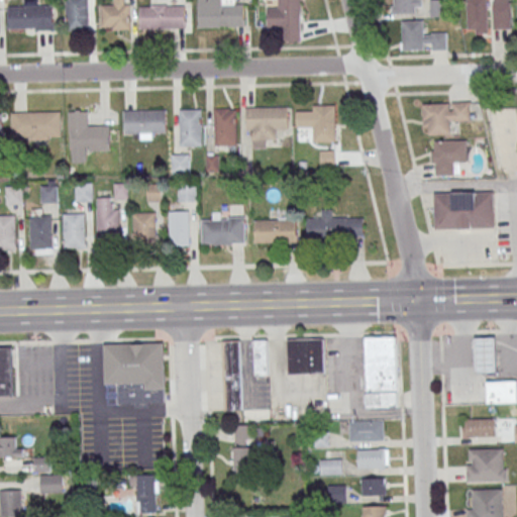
[(66,0),(66,31),(88,31),(88,0),(66,0)]
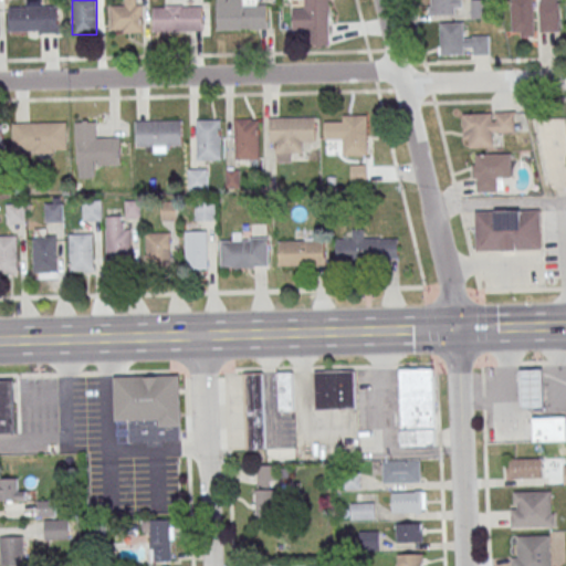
[(111,33),(143,33),(143,0),(122,0),(123,7),(111,7),(111,33)]
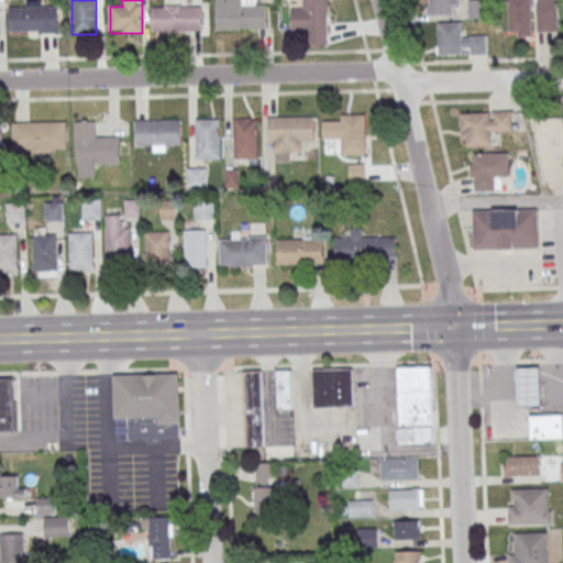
[(216,0),(256,0),(256,3),(266,2),(266,28),(217,29),(216,0)]
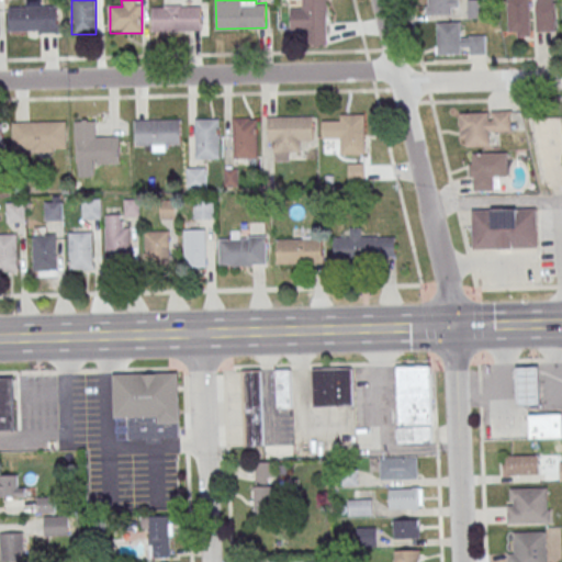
[(327,45),(326,0),(301,0),(302,6),(289,6),(290,33),(303,32),(303,45),(327,45)]
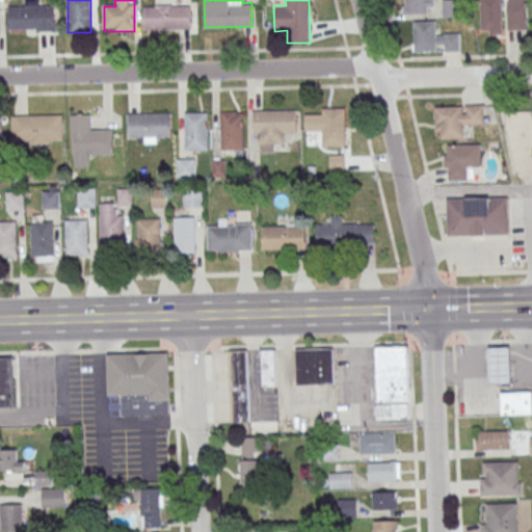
[(404,0),(405,12),(435,12),(435,0),(404,0)]
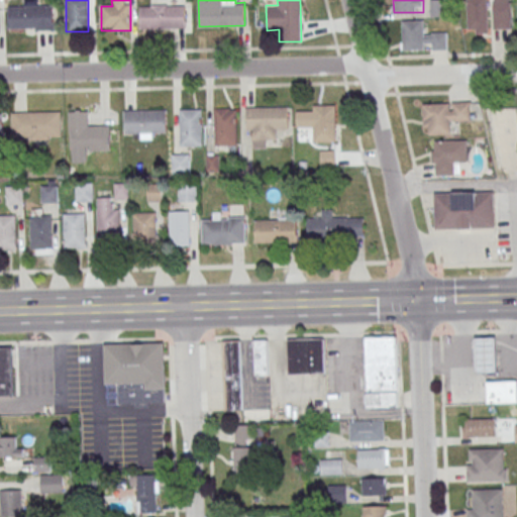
[(429,0),(430,15),(447,15),(447,0),(429,0)]
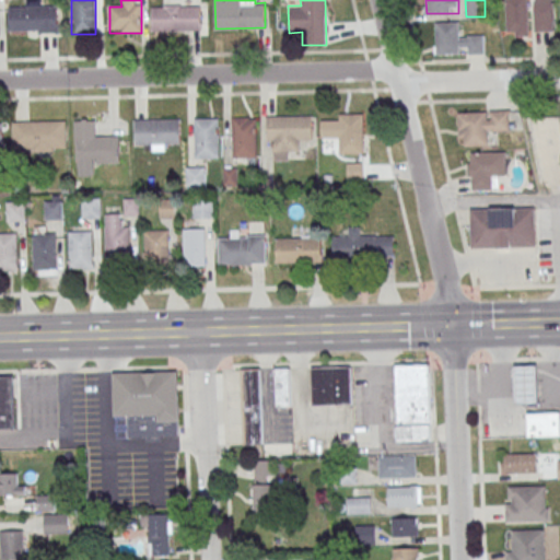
[(505,0),(506,36),(531,36),(529,0),(505,0)]
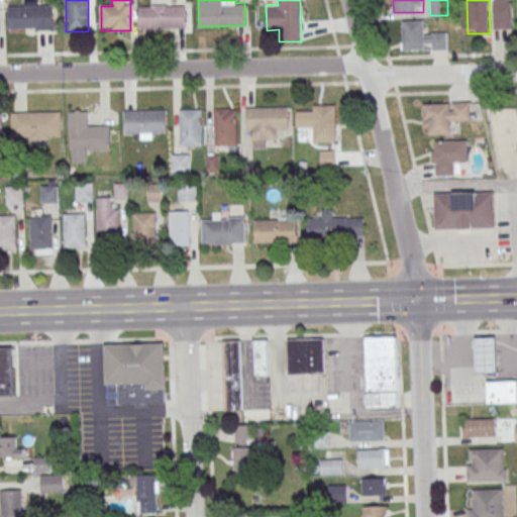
[(511,28),(511,2),(493,2),(493,28),(511,28)]
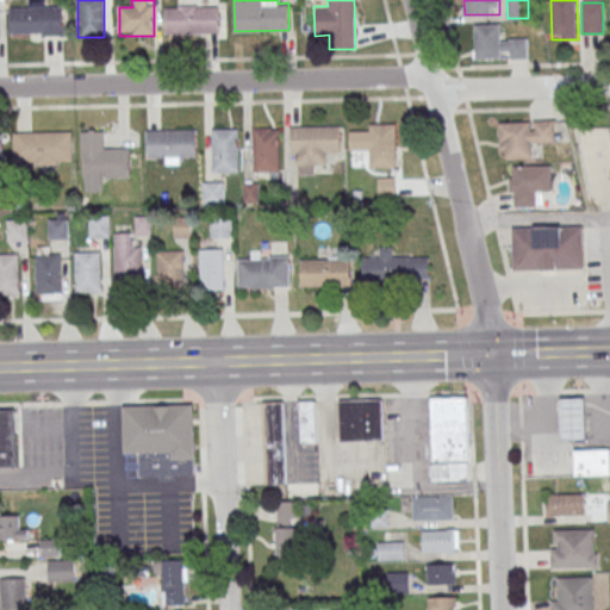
[(10,6),(67,5),(68,33),(10,35),(10,6)]
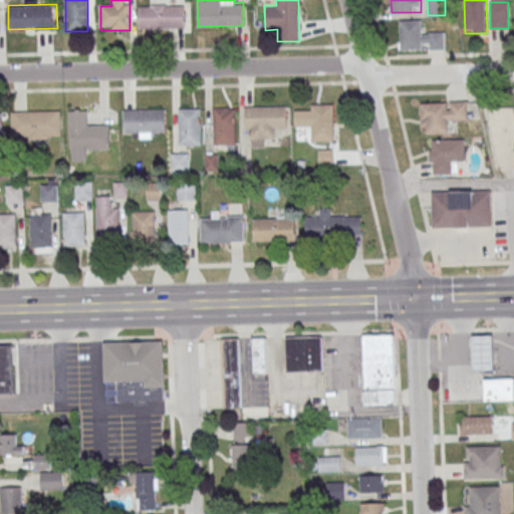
[(140,5),(184,4),(185,26),(140,27),(140,5)]
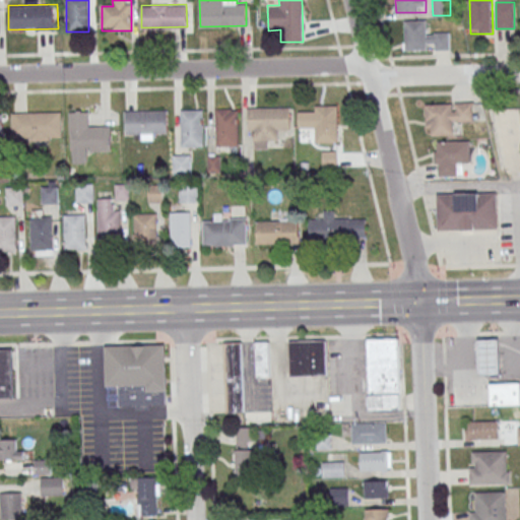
[(404,51),(450,51),(450,30),(428,30),(428,19),(404,19),(404,51)]
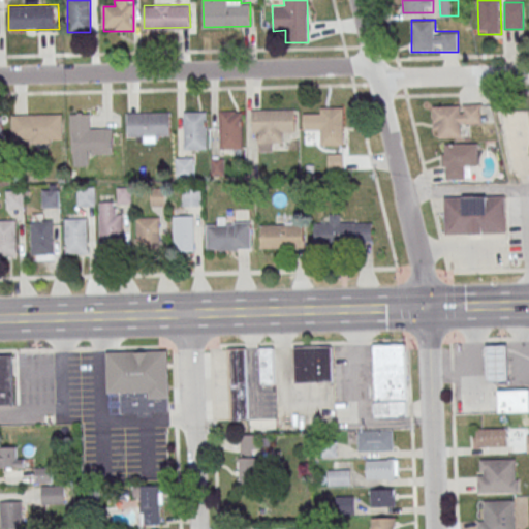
[(433,105),(434,138),(463,137),(462,125),(483,124),(481,103),(433,105)]
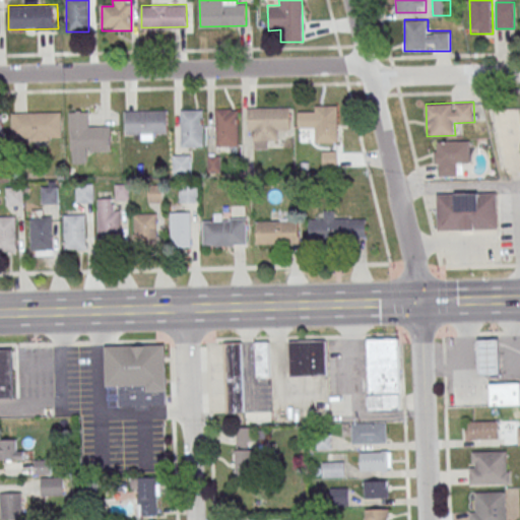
[(315,107),(337,107),(337,143),(315,143),(315,107)]
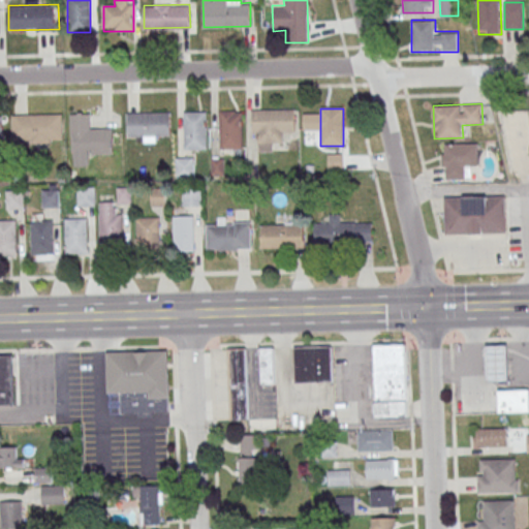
[(250,110),(294,110),(293,144),(273,143),(272,152),(259,153),(257,144),(251,143),(250,110)]
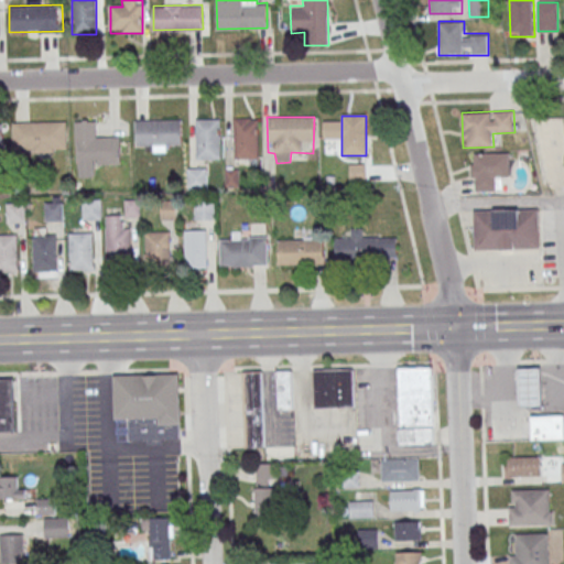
[(194,118),(219,118),(219,160),(194,160),(194,118)]
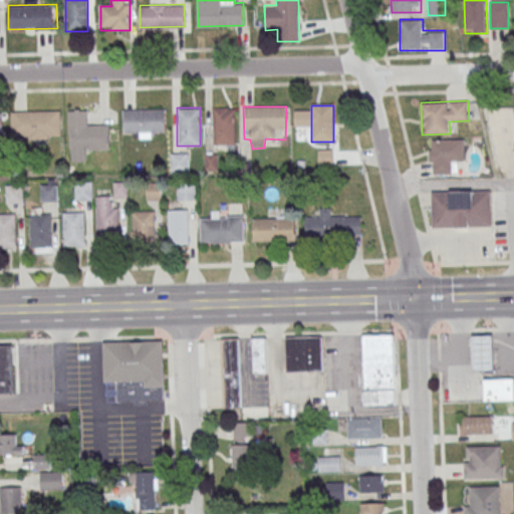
[(211,107),(234,107),(235,148),(212,147),(211,107)]
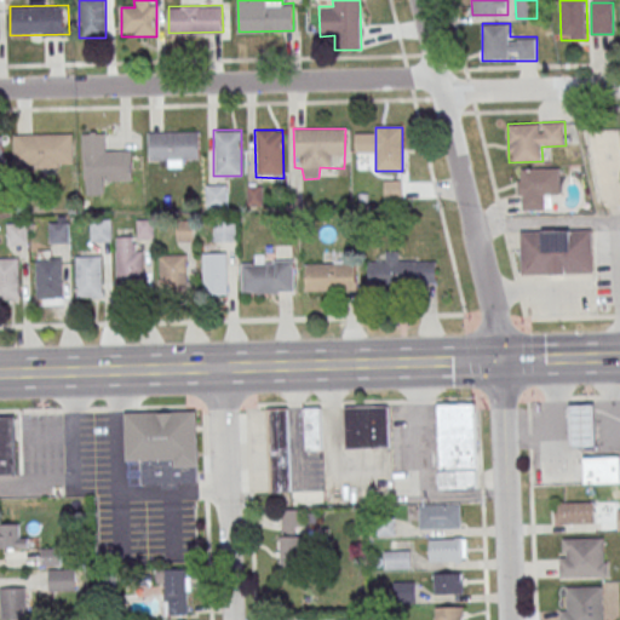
[(147,132),(199,132),(199,161),(148,161),(147,132)]
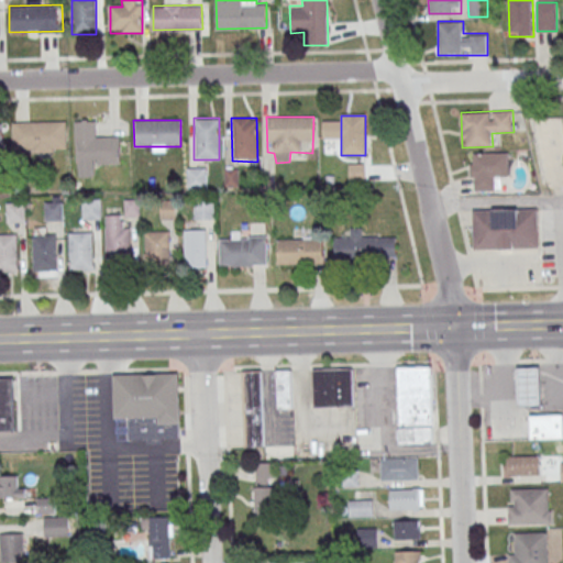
[(11,122),(65,121),(65,148),(12,150),(11,122)]
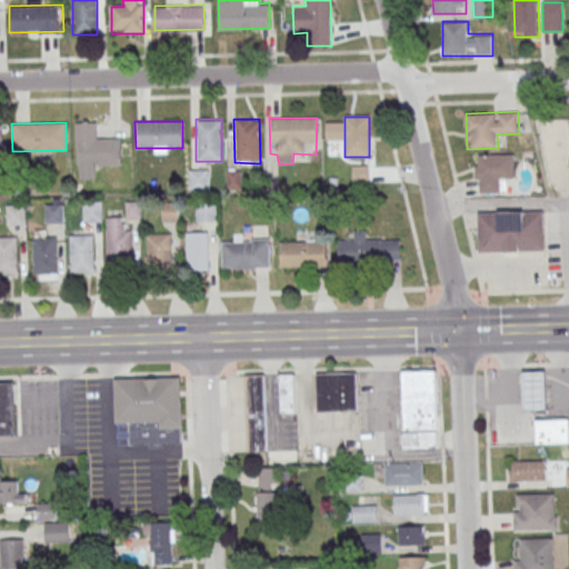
[(75,122),(96,122),(96,139),(120,138),(120,166),(93,166),(95,179),(77,178),(75,122)]
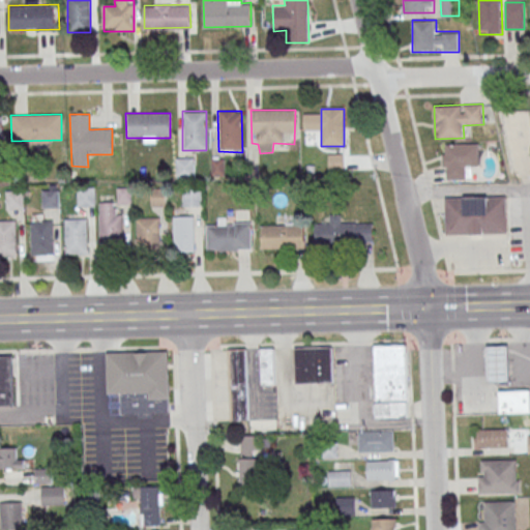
[(465,180),(465,167),(478,167),(478,144),(444,144),(444,180),(465,180)]
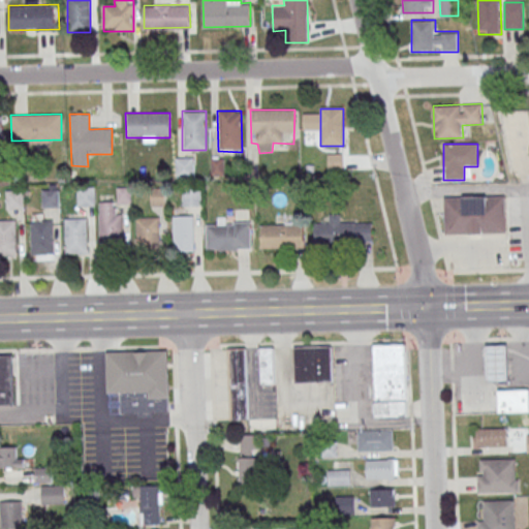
[(178,178),(194,178),(193,158),(177,159),(178,178)]
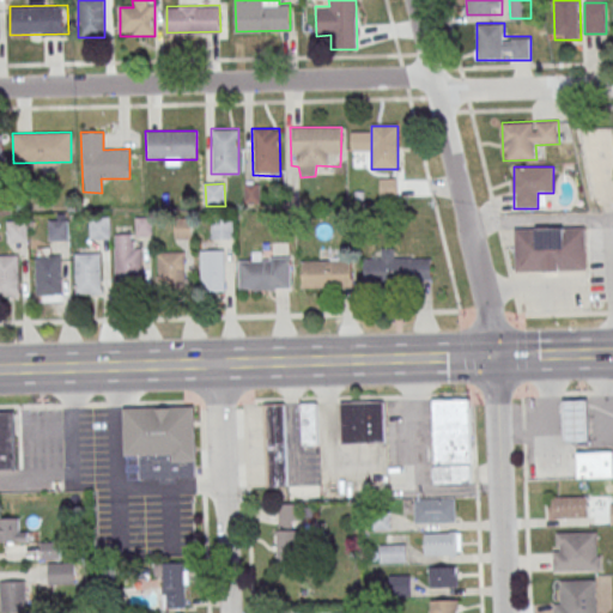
[(110,218),(91,218),(91,240),(110,240),(110,218)]
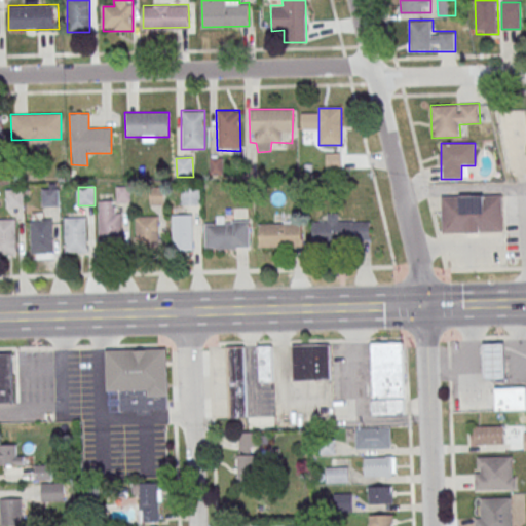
[(199,187),(182,187),(182,205),(199,205),(199,187)]
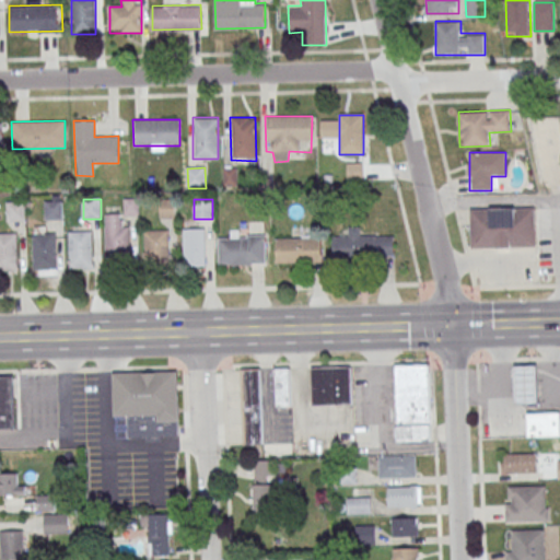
[(62,220),(62,200),(44,200),(44,220),(62,220)]
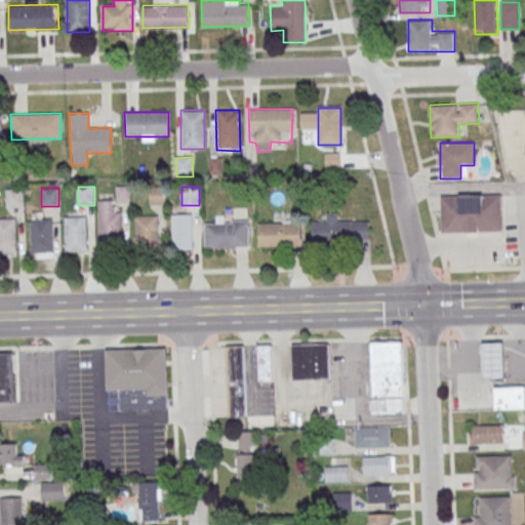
[(441,195),(500,194),(501,230),(442,232),(441,195)]
